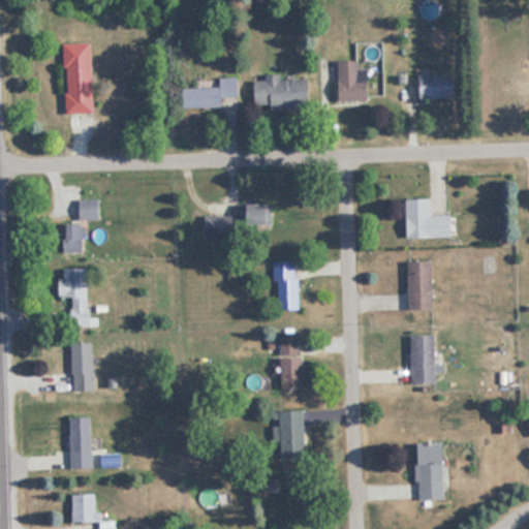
[(65,43),(66,114),(94,113),(94,43),(65,43)]
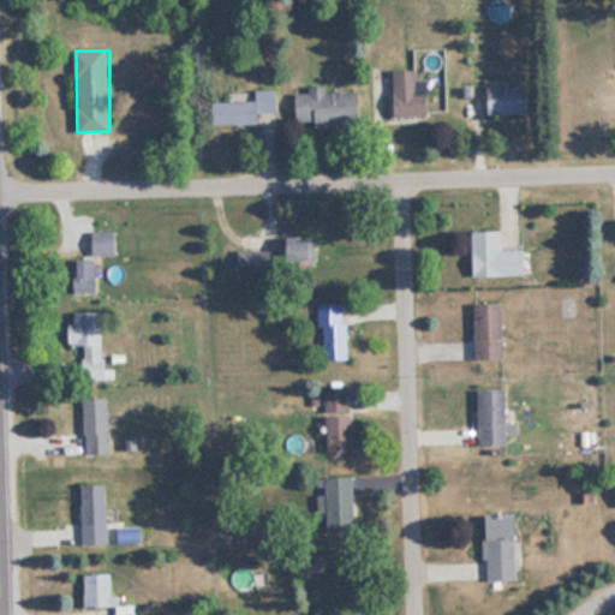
[(430,117),(430,95),(418,95),(418,71),(396,71),(396,117),(430,117)]
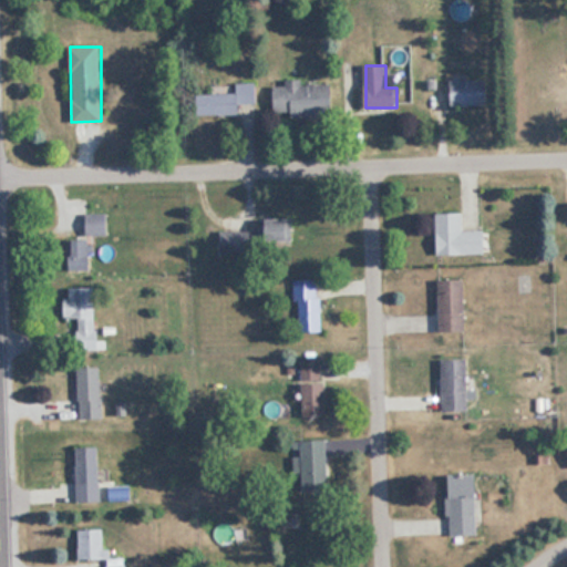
[(292,117),(333,117),(332,84),(302,84),(302,80),(286,81),(286,86),(274,86),(274,113),(292,113),(292,117)]
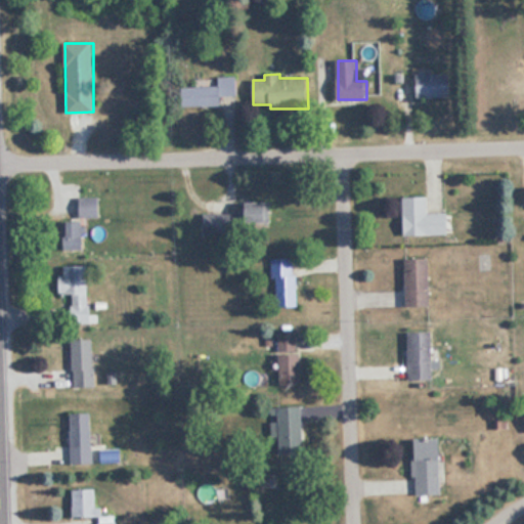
[(418,97),(451,97),(451,74),(418,74),(418,97)]
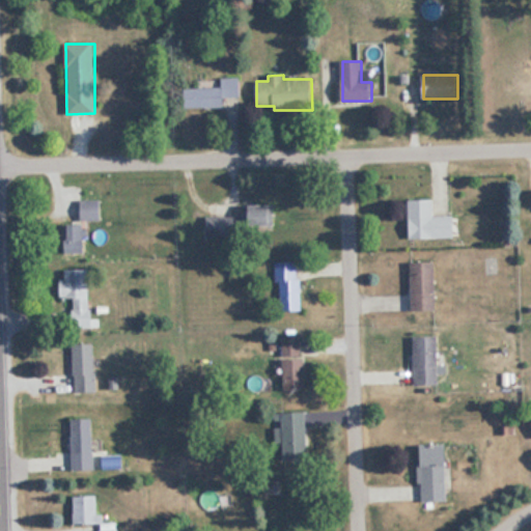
[(225,109),(225,96),(241,96),(241,78),(221,78),(221,88),(188,88),(188,109),(225,109)]
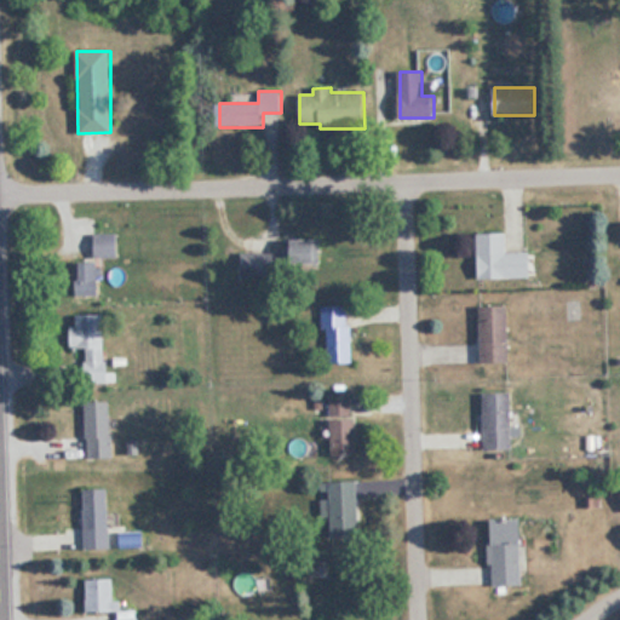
[(532,277),(532,252),(506,252),(505,233),(478,234),(478,279),(532,277)]
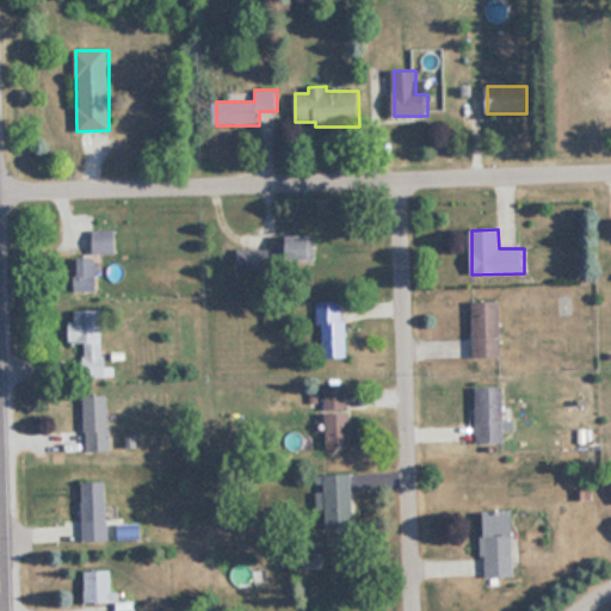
[(117,253),(117,230),(92,230),(92,253),(117,253)]
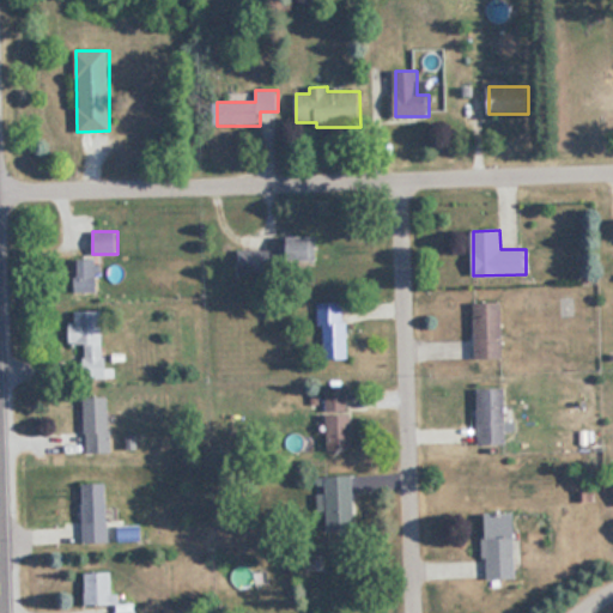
[(279,237),(279,249),(237,250),(238,274),(274,273),(274,262),(317,261),(317,237),(279,237)]
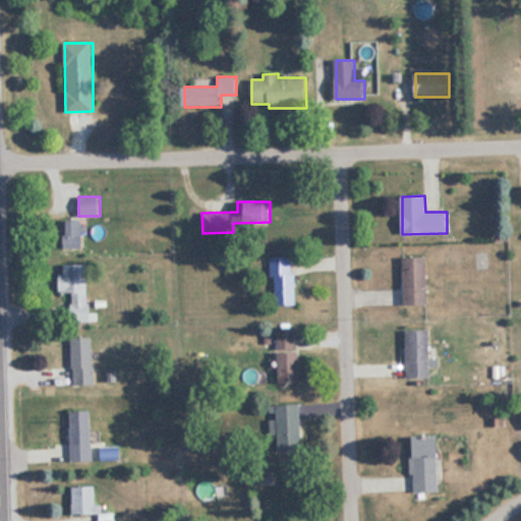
[(62,248),(82,248),(82,221),(62,221),(62,248)]
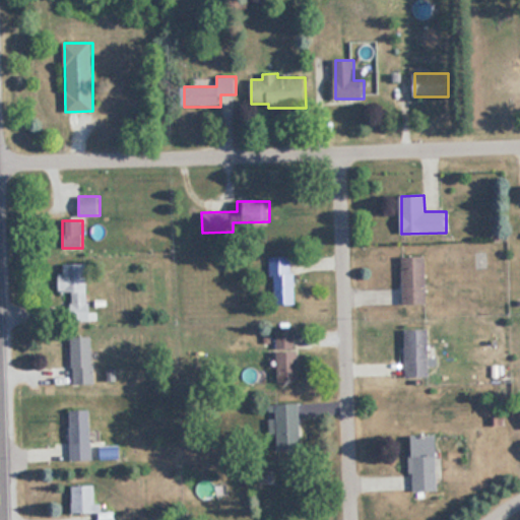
[(429,303),(429,256),(404,256),(404,303),(429,303)]
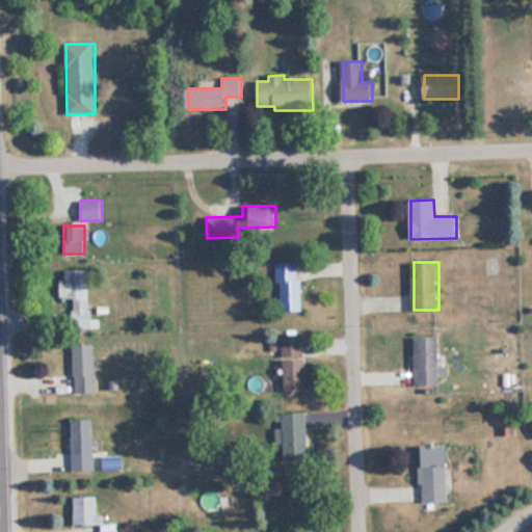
[(300,311),(300,263),(280,263),(280,311),(300,311)]
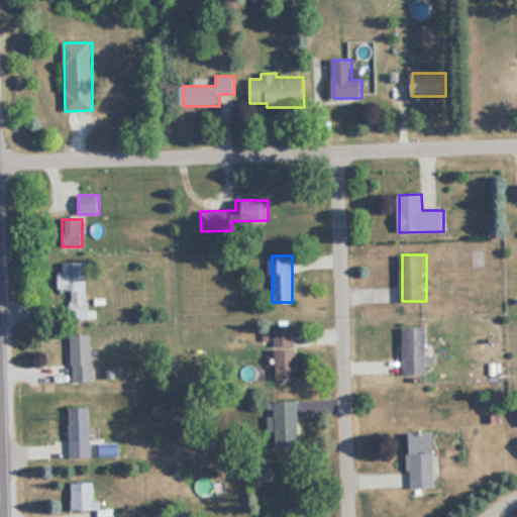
[(89,262),(64,263),(64,272),(60,272),(60,291),(71,291),(71,318),(89,318),(89,262)]
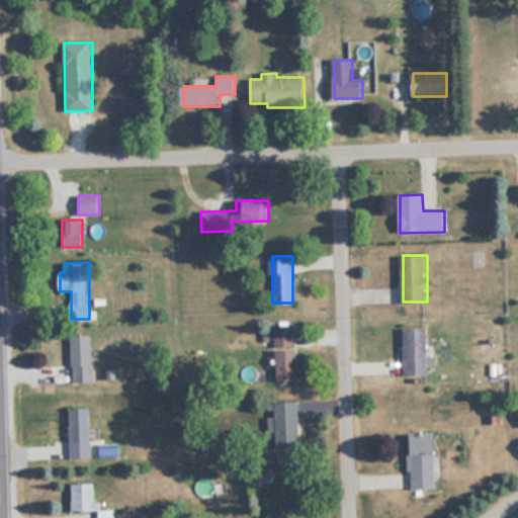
[(277,380),(298,380),(298,349),(293,349),(292,328),(276,329),(277,380)]
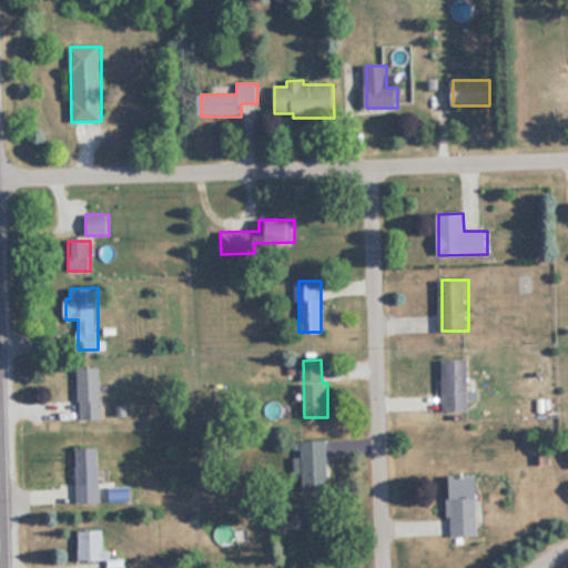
[(469,359),(444,359),(444,411),(469,411),(469,359)]
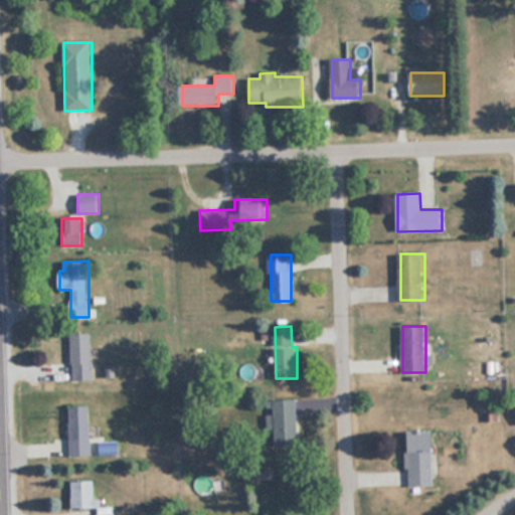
[(93,334),(71,334),(71,380),(94,380),(93,334)]
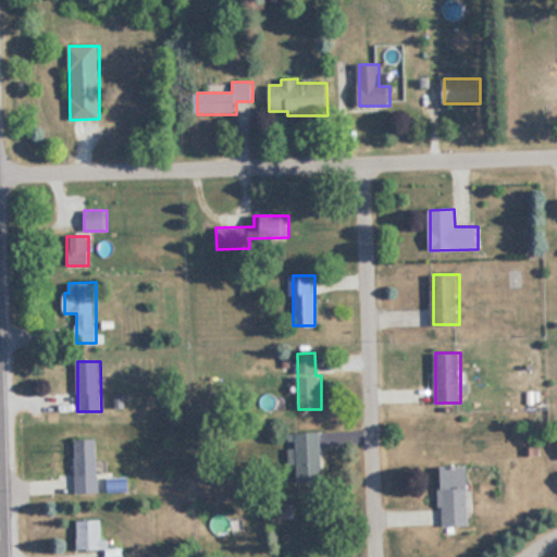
[(323,483),(322,432),(288,433),(289,465),(297,465),(298,484),(323,483)]
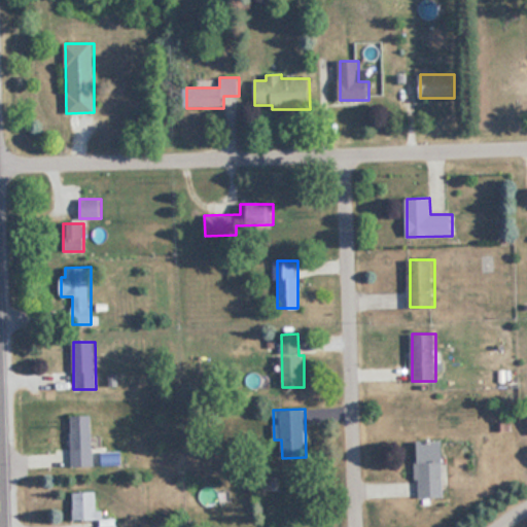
[(71,467),(93,467),(93,416),(71,416),(71,467)]
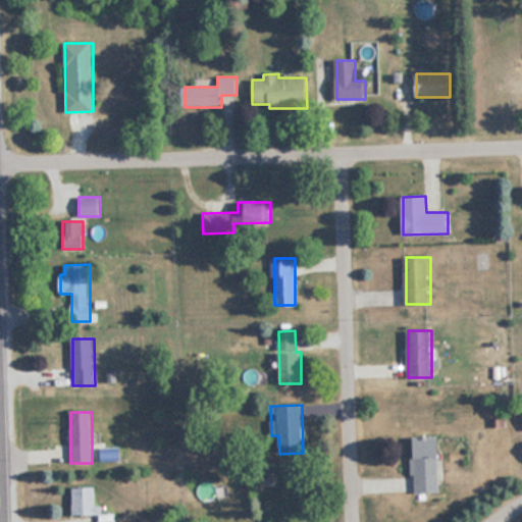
[(414,437),(414,494),(440,494),(440,437),(414,437)]
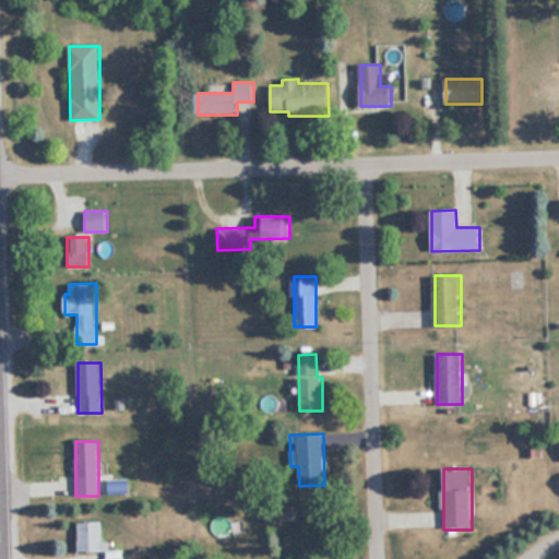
[(102,523),(79,523),(79,552),(102,552),(102,523)]
